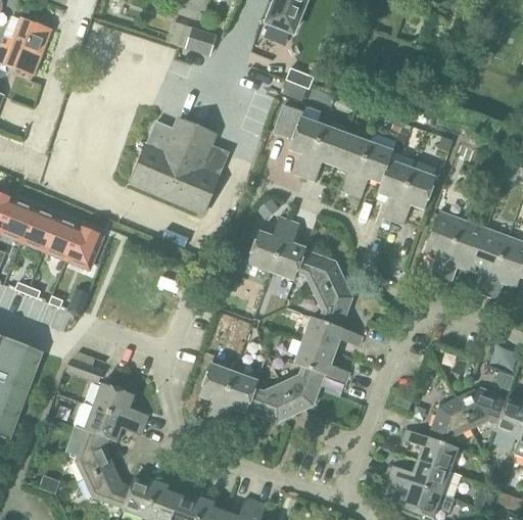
[(274,0),(266,20),(293,31),(304,0),(274,0)]
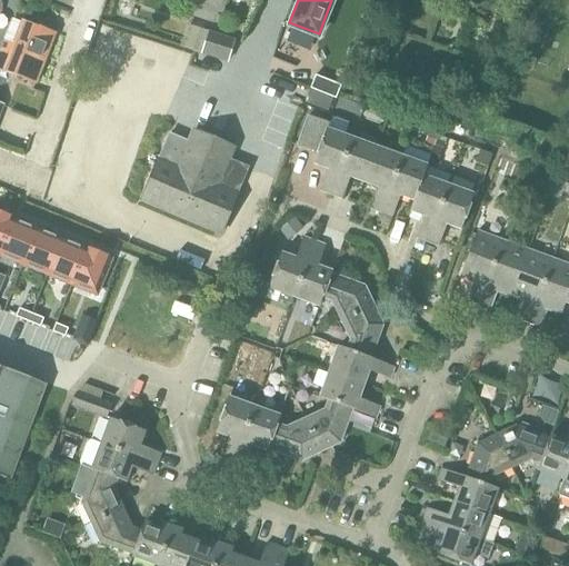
[(15,40),(6,36),(0,49),(0,66),(37,81),(56,30),(23,18),(15,40)]
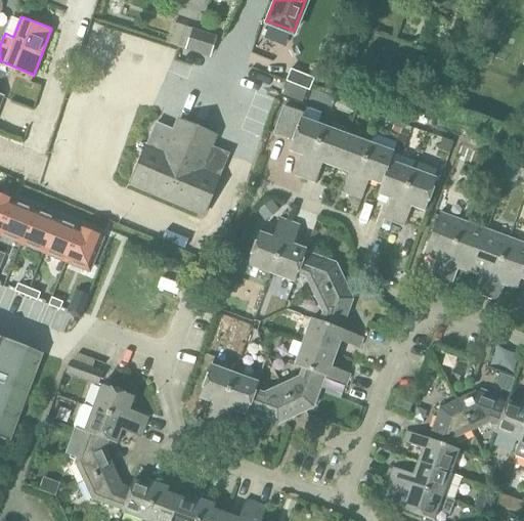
[(192,27),(186,46),(210,54),(216,35),(192,27)]
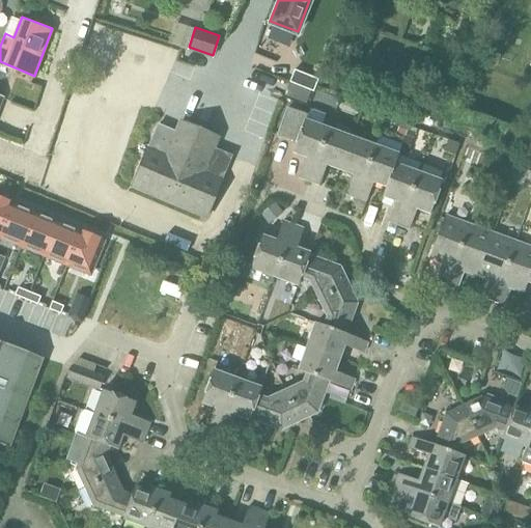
[(295,68),(290,80),(311,88),(313,89),(318,78),(295,68)]
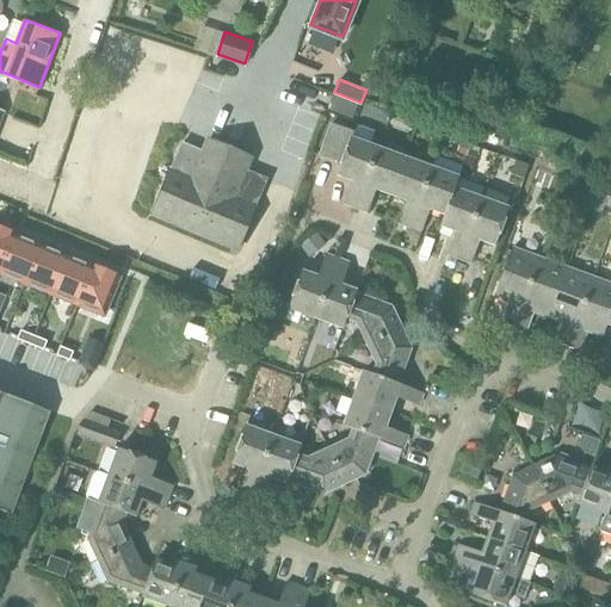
[(334,92),(328,106),(352,116),(358,101),(334,92)]
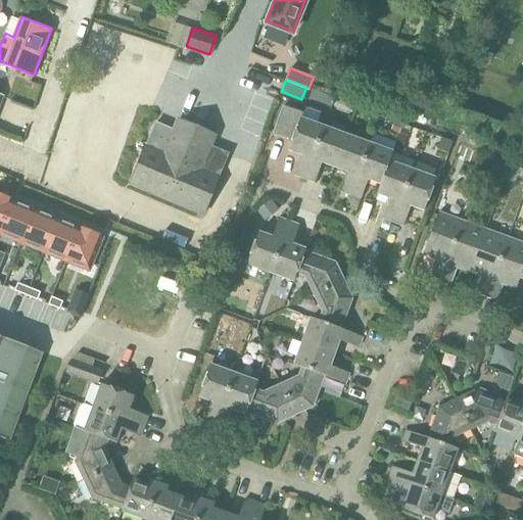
[(289,148),(301,152),(294,172),(305,176),(324,125),(302,115),(303,111),(301,110),(302,109),(289,103),(288,105),(285,104),(275,131),(293,138),(289,148)]
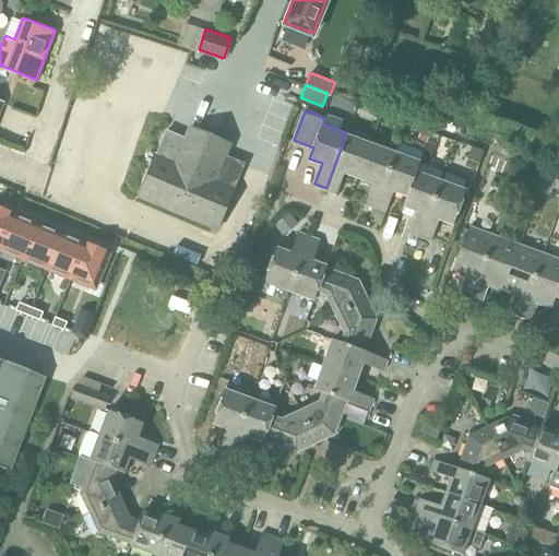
[(191,127),(187,138),(167,130),(155,156),(140,194),(218,227),(235,189),(246,163),(225,154),(230,143),(217,138),(221,129),(207,125),(204,132),(191,127)]
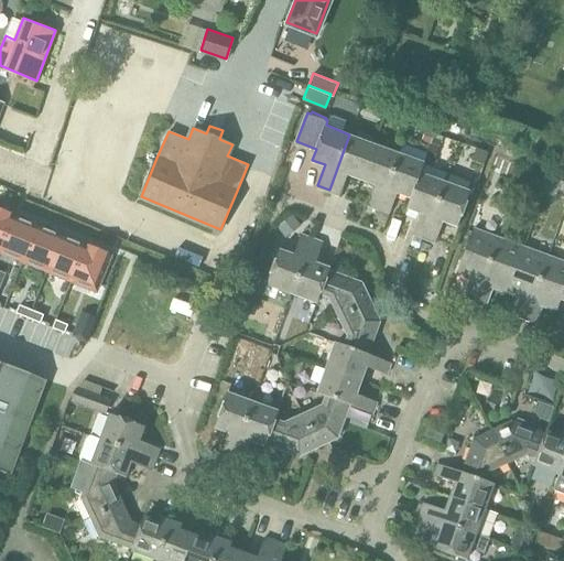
[(375,143),(349,135),(329,190),(340,193),(348,173),(361,179),(375,143)]
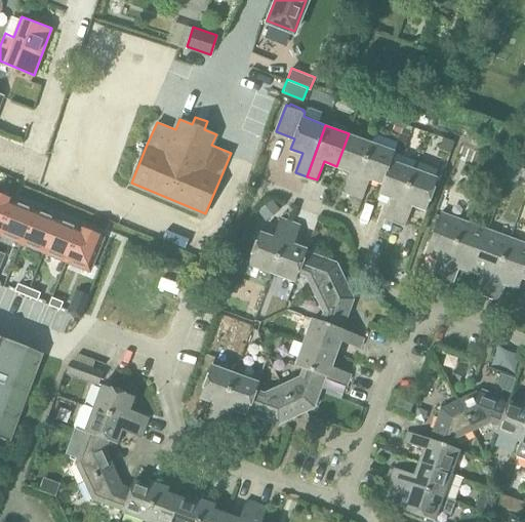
[(353,193),(349,205),(358,208),(363,197),(370,178),(381,183),(391,160),(398,141),(375,132),(371,142),(353,193)]
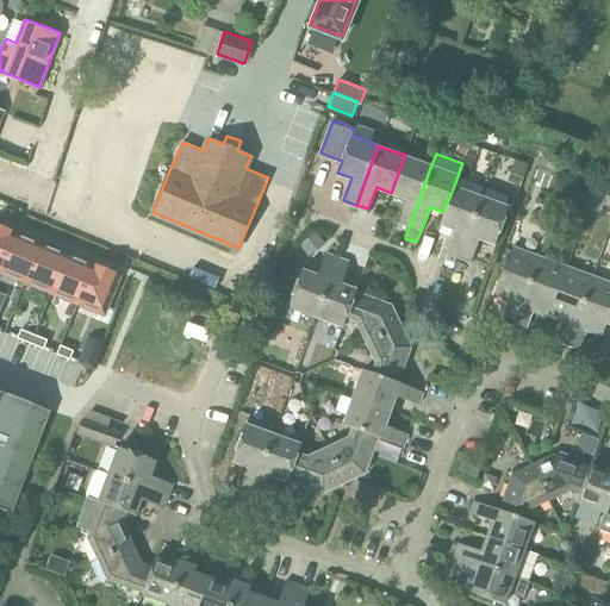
[(391,193),(406,198),(398,220),(410,224),(431,164),(405,155),(391,193)]
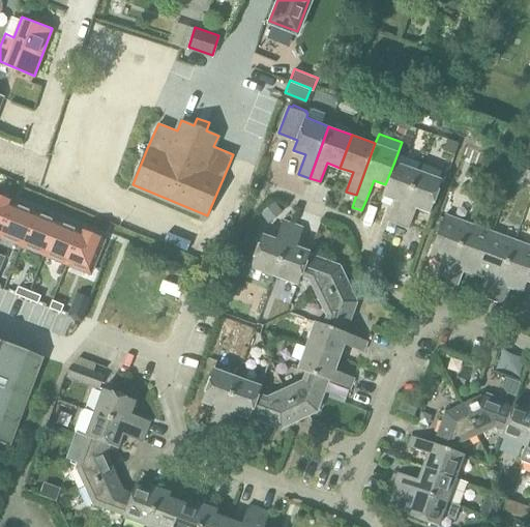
[(381,194),(394,199),(387,218),(398,222),(417,170),(394,162),(385,184),(381,194)]
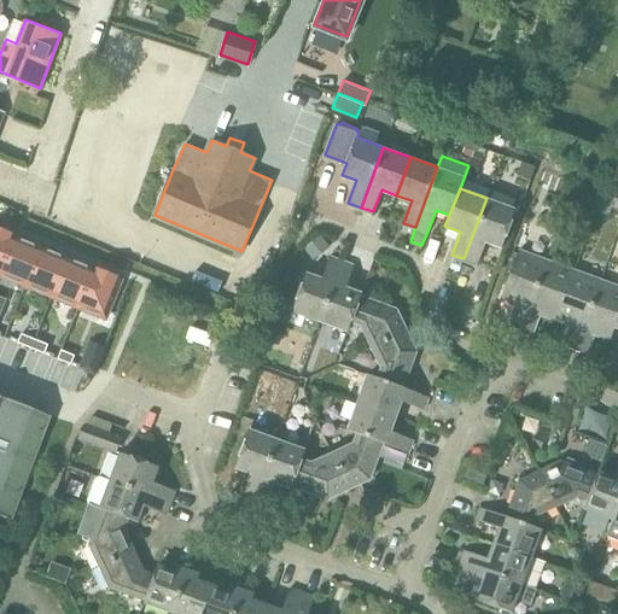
[(516,209),(487,198),(464,258),(477,263),(485,240),(501,246),(516,209)]
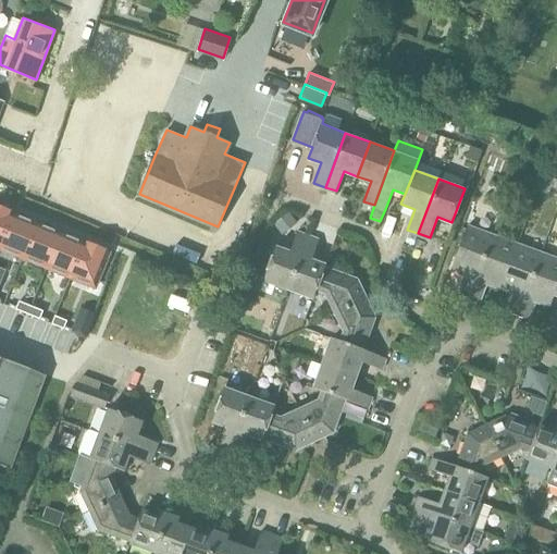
[(0,206),(0,244),(13,212),(0,206)]
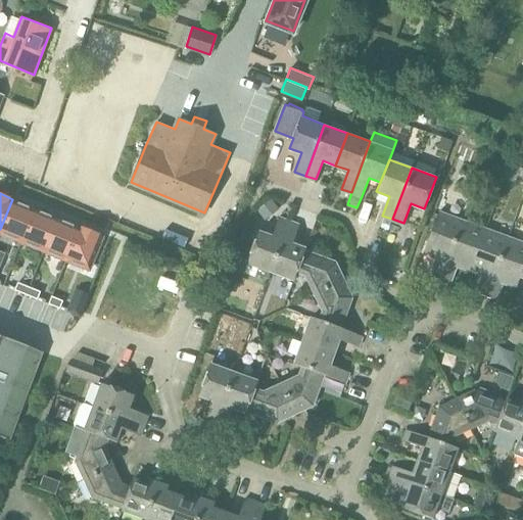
[(12,199),(0,229),(0,232),(21,241),(35,208),(12,199)]
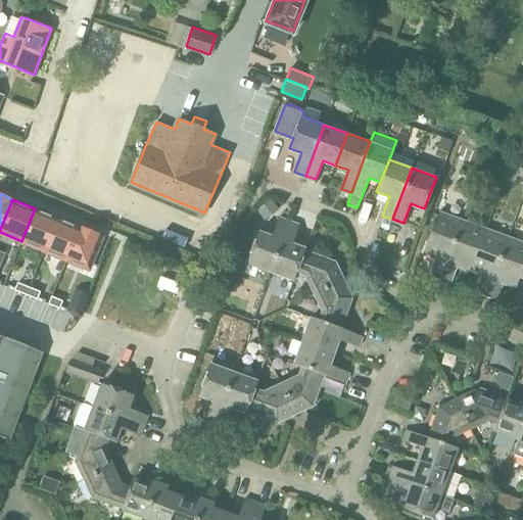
[(35,208),(21,241),(44,250),(57,217),(35,208)]
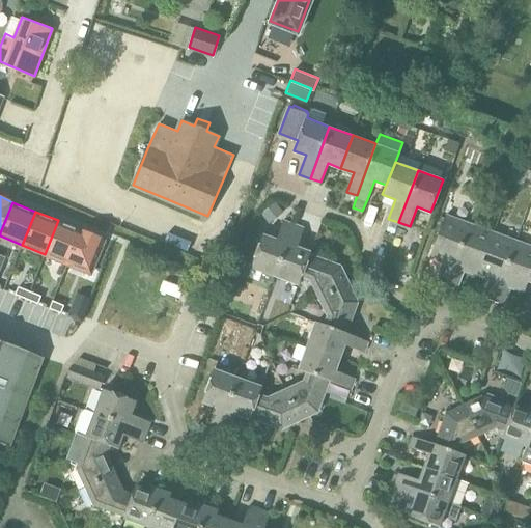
[(430,256),(444,261),(438,278),(447,282),(470,222),(446,213),(430,256)]
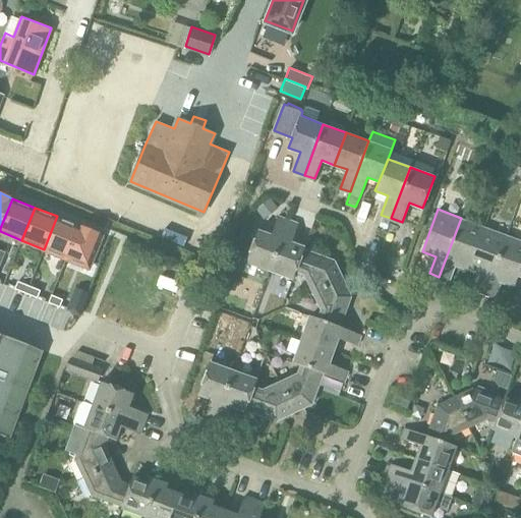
[(249,252),(246,260),(257,265),(255,270),(266,274),(269,268),(270,269),(288,218),(278,214),(271,233),(258,228),(249,252)]
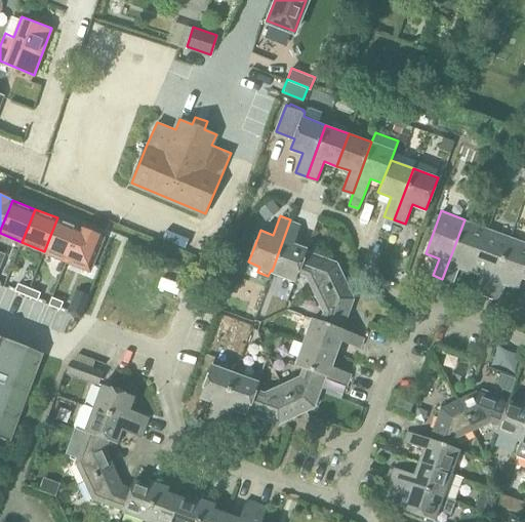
[(57,217),(44,251),(67,259),(80,227),(57,217)]
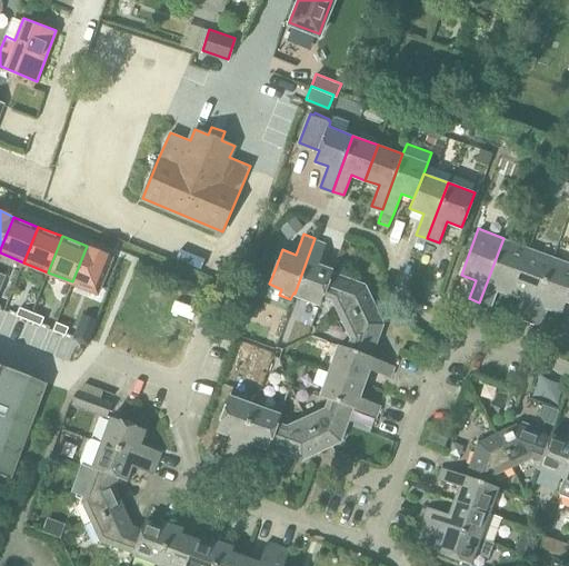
[(326,242),(315,238),(295,294),(319,303),(322,295),(331,271),(332,268),(318,262),(326,242)]
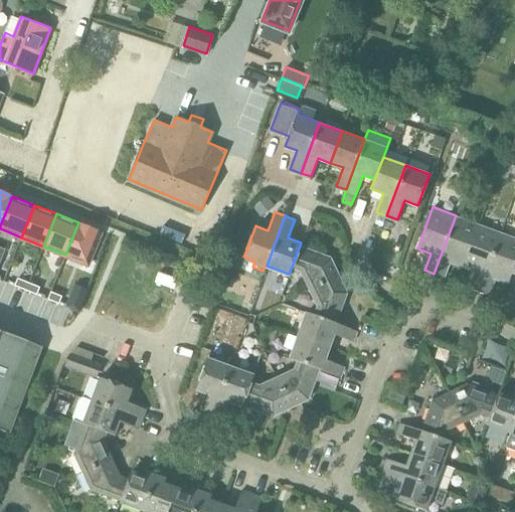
[(479,223),(456,215),(434,274),(443,277),(449,261),(463,266),(479,223)]
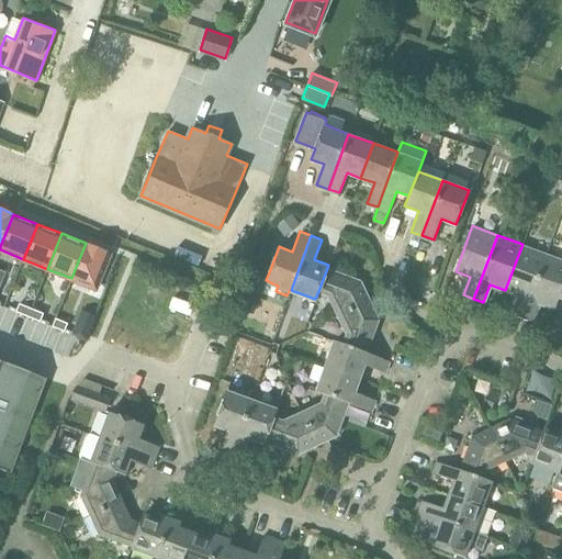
[(86,243),(71,278),(96,289),(110,254),(86,243)]
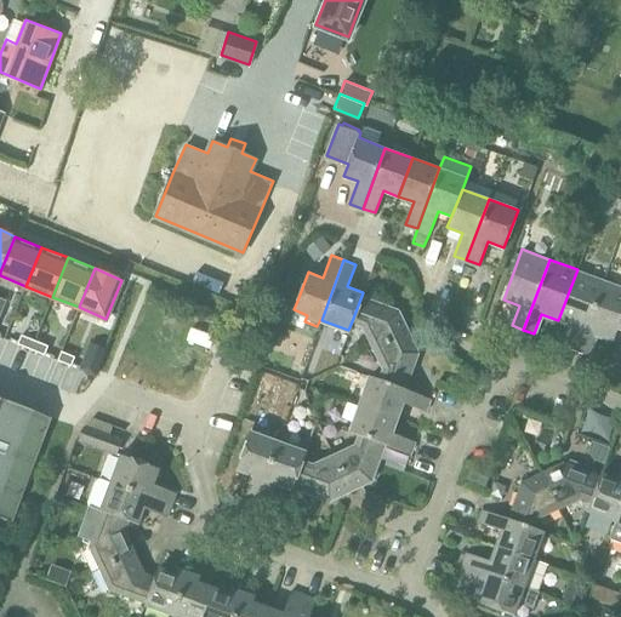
[(558,320),(573,325),(565,346),(577,350),(604,280),(577,269),(558,320)]
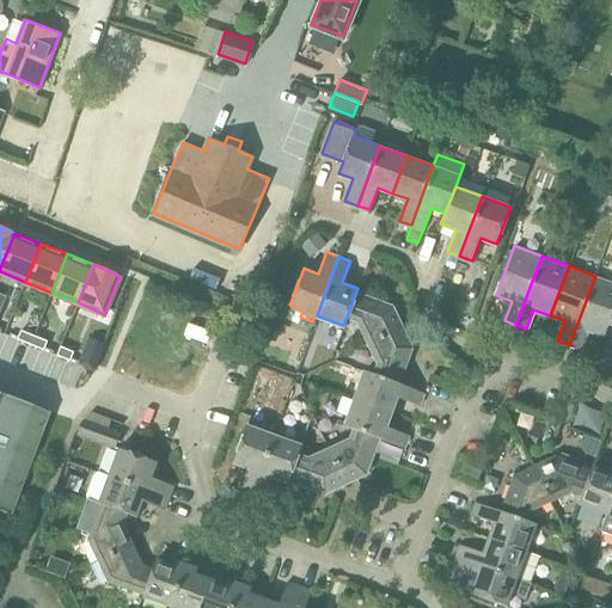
[(611,281),(595,276),(569,345),(580,349),(588,329),(605,335),(609,323),(611,314),(611,281)]
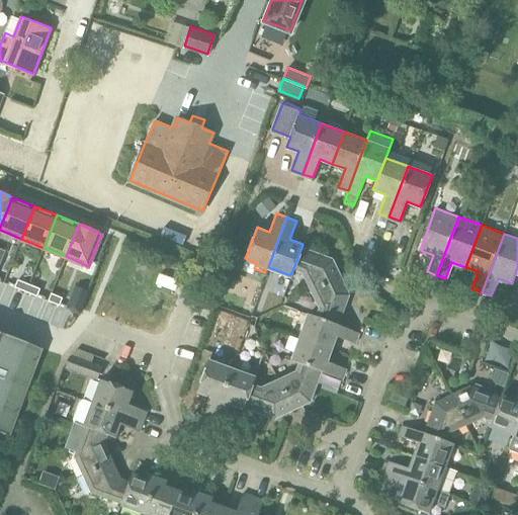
[(301,247),(293,268),(301,271),(311,289),(340,276),(332,258),(301,247)]
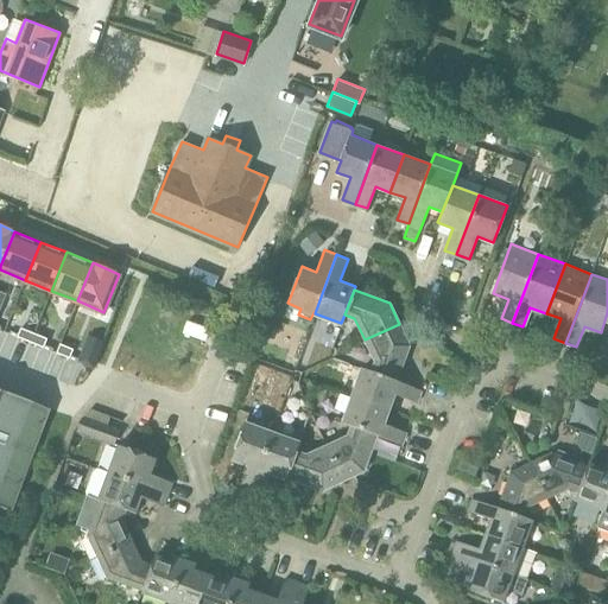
[(365,339),(373,360),(369,369),(396,380),(409,345),(399,324),(365,339)]
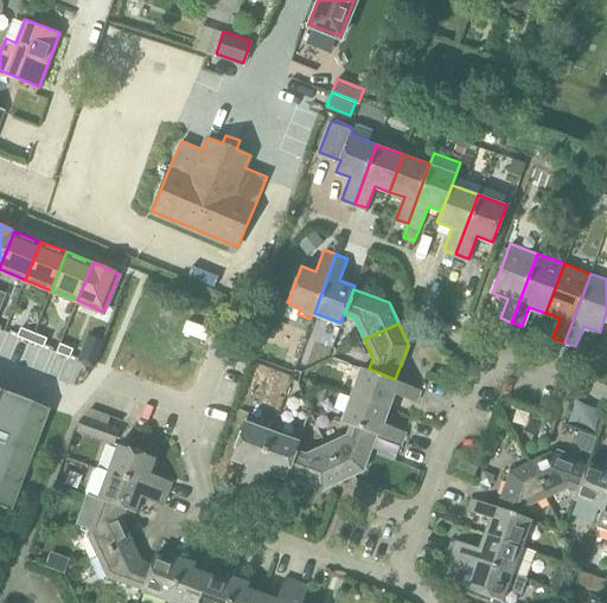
[(20,326),(17,334),(31,340),(34,331),(20,326)]
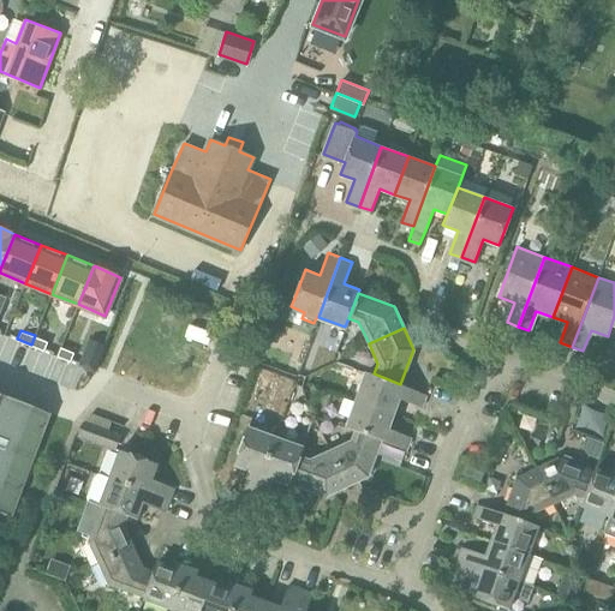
[(35,335),(31,345),(45,349),(48,341),(35,335)]
